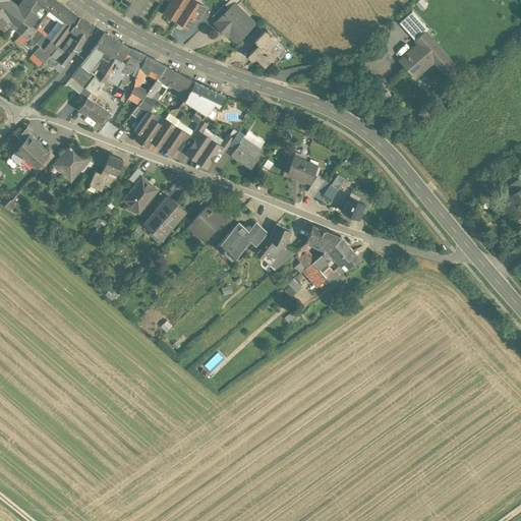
[(6,0),(0,0),(0,12),(4,16),(11,4),(6,0)]
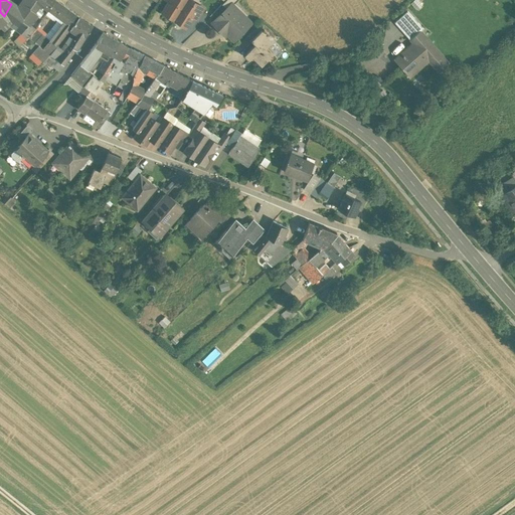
[(55,0),(34,0),(28,10),(25,15),(21,20),(27,23),(28,23),(29,24),(37,13),(34,11),(38,8),(45,13),(48,9),(55,0)]
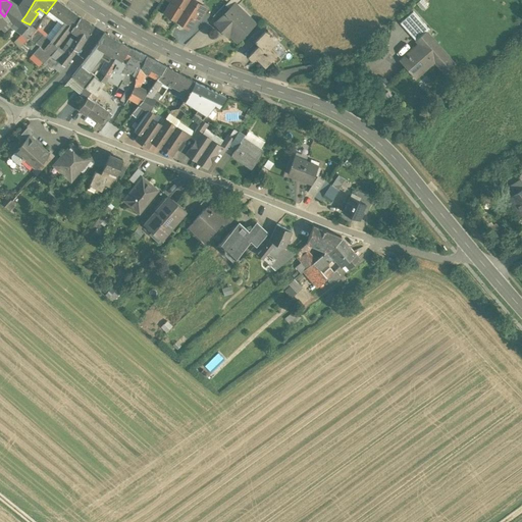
[(24,0),(21,4),(29,10),(35,0),(24,0)]
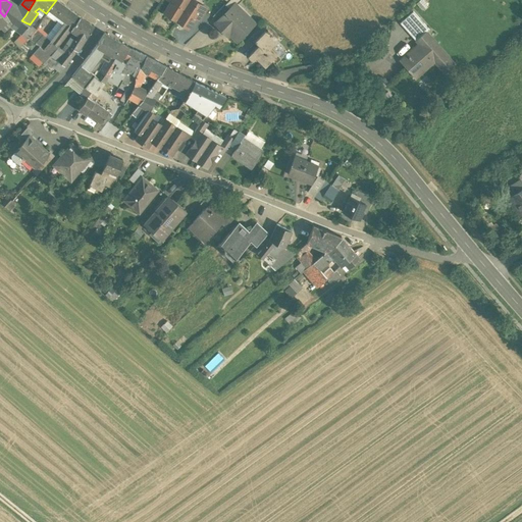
[(80,17),(57,0),(56,0),(49,9),(65,21),(62,25),(68,33),(70,30),(71,30),(80,17)]
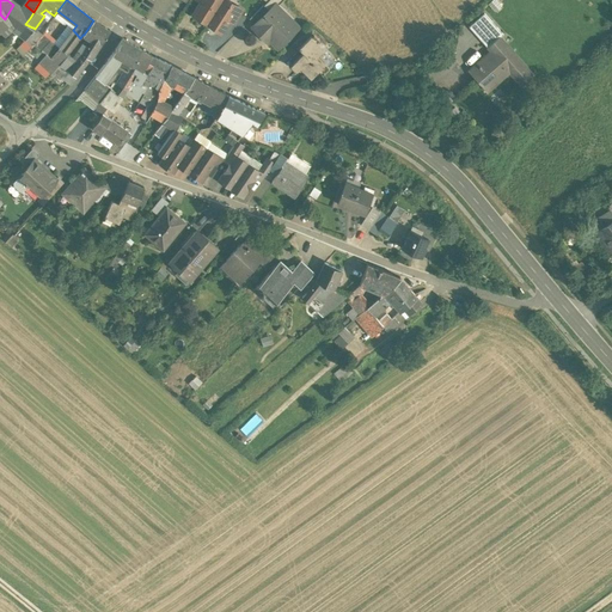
[(201,0),(201,1),(193,14),(207,24),(221,0),(201,0)]
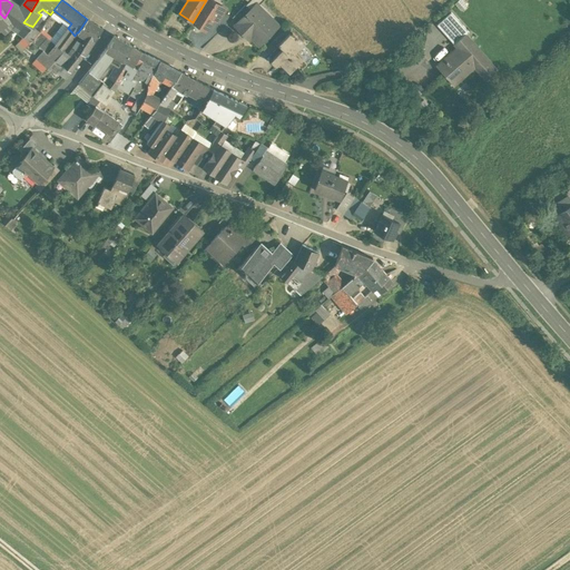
[(210,0),(206,0),(193,22),(206,30),(214,18),(222,6),(210,0)]
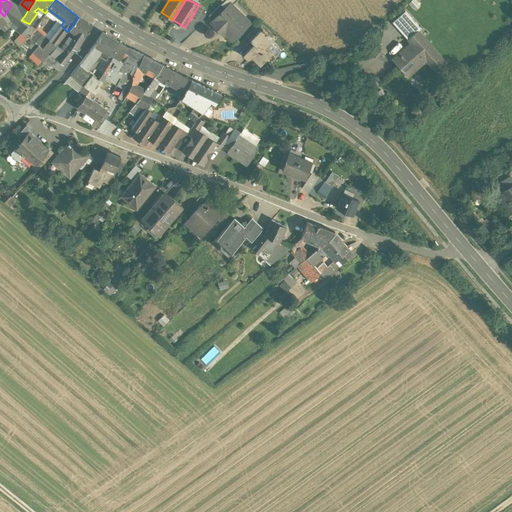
[(224,0),(220,5),(224,9),(230,4),(230,5),(234,0),(224,0)]
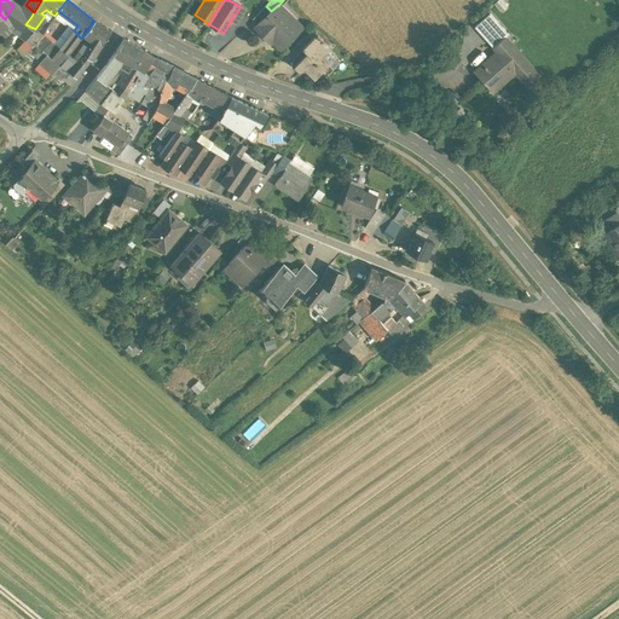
[(30,18),(13,5),(5,19),(21,30),(25,24),(30,18)]
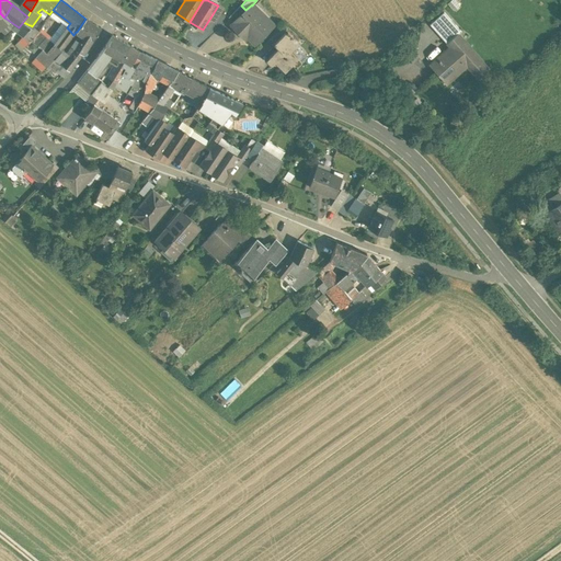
[(245,10),(230,26),(238,34),(241,32),(254,45),(270,30),(264,24),(268,21),(252,6),(252,4),(245,10)]
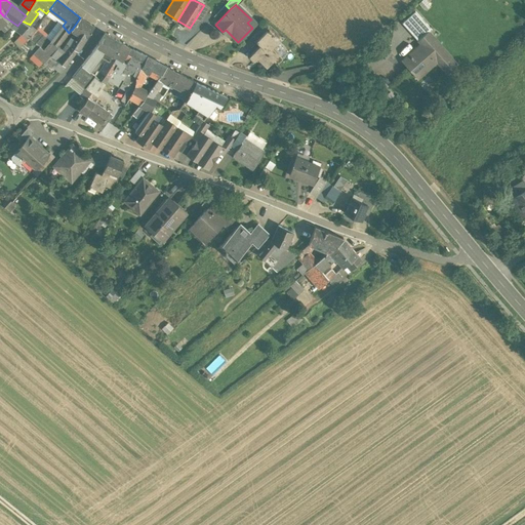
[(204,5),(197,16),(202,19),(209,9),(204,5)]
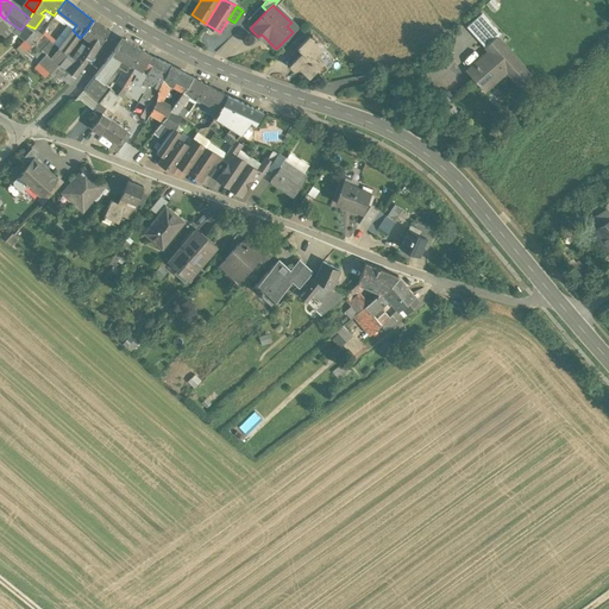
[(5,19),(0,14),(0,31),(5,35),(12,30),(18,35),(20,30),(5,19)]
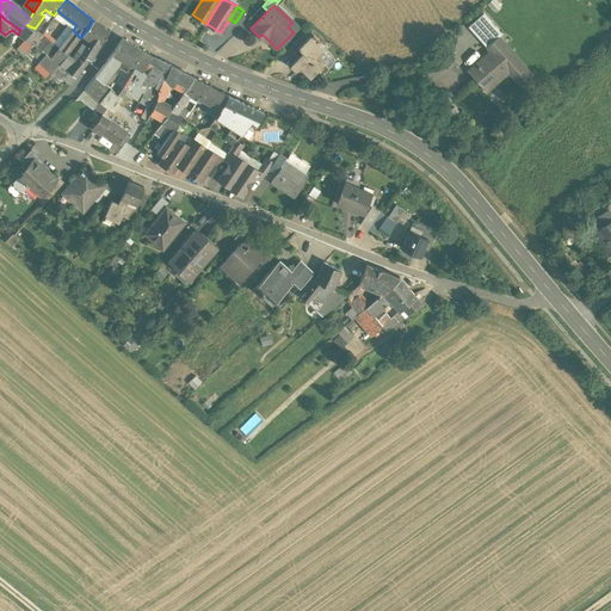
[(483,14),(469,26),(486,47),(499,36),(501,34),(483,14)]
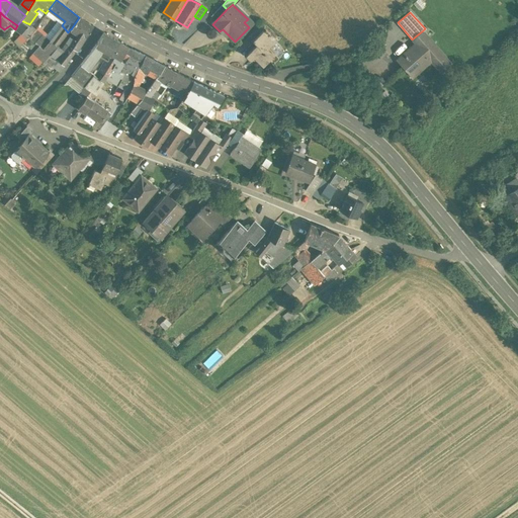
[(93,26),(79,17),(71,29),(75,32),(71,37),(73,38),(76,33),(79,34),(81,31),(87,35),(93,26)]
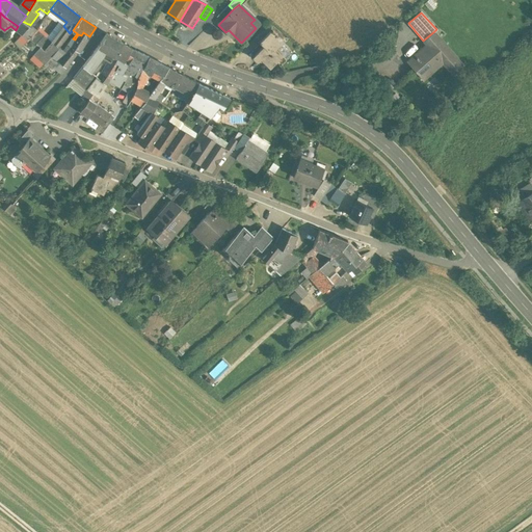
[(16,30),(21,34),(24,30),(28,24),(22,21),(18,26),(16,30)]
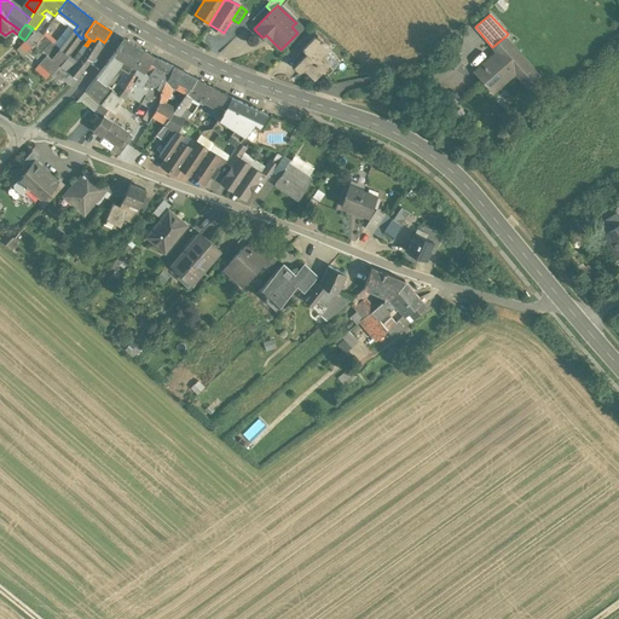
[(35,29),(34,28),(33,28),(28,35),(38,41),(42,35),(35,29)]
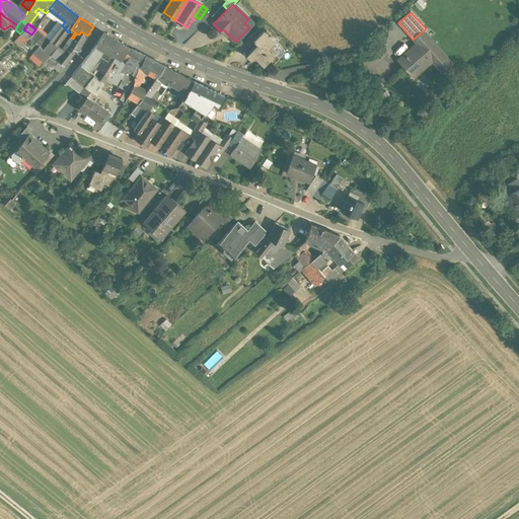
[(68,32),(62,25),(57,31),(64,38),(68,32)]
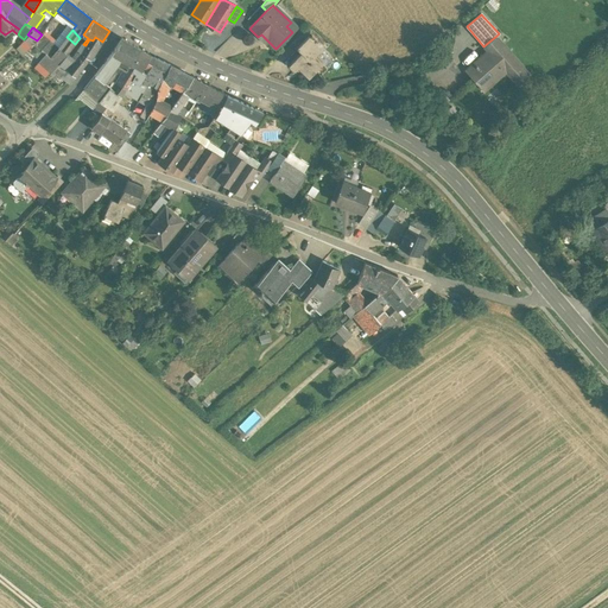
[(303,31),(292,43),(297,48),(309,36),(303,31)]
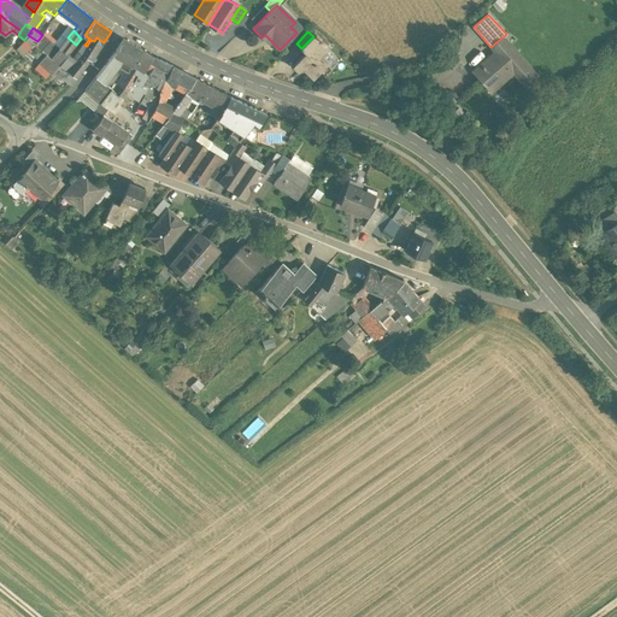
[(43,34),(42,34),(42,35),(37,41),(34,45),(41,51),(48,57),(57,46),(47,36),(43,34)]
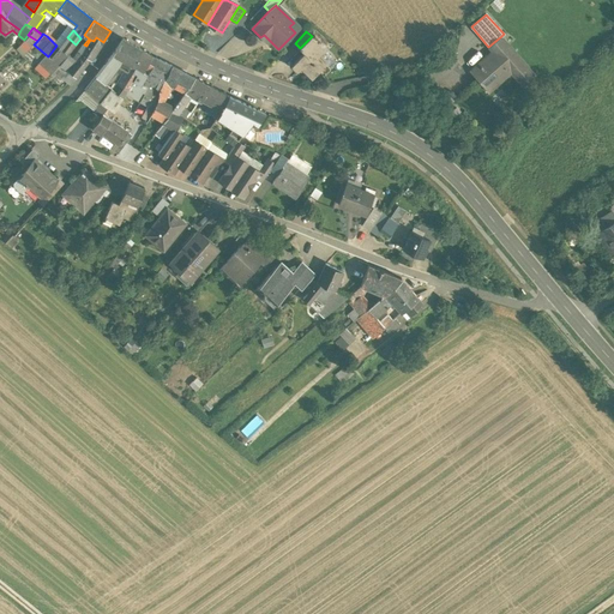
[(37,41),(28,35),(24,40),(25,40),(32,46),(34,44),(37,41)]
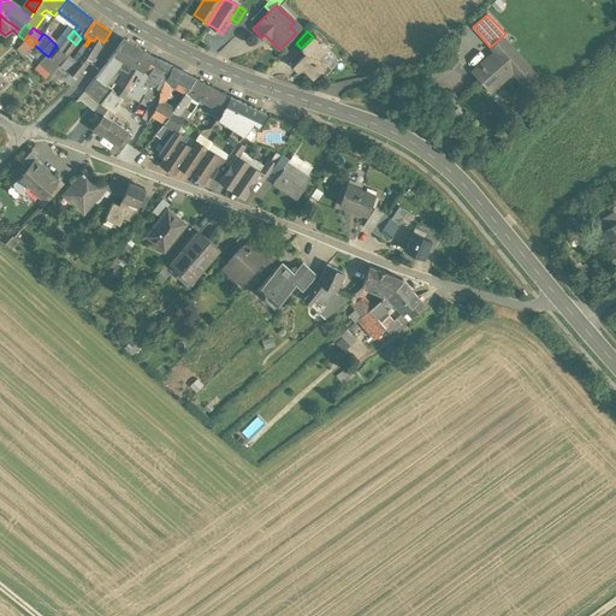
[(306,53),(292,66),(298,71),(302,67),(313,78),(320,71),(324,76),(331,69),(318,55),(325,48),(313,36),(301,48),(306,53)]
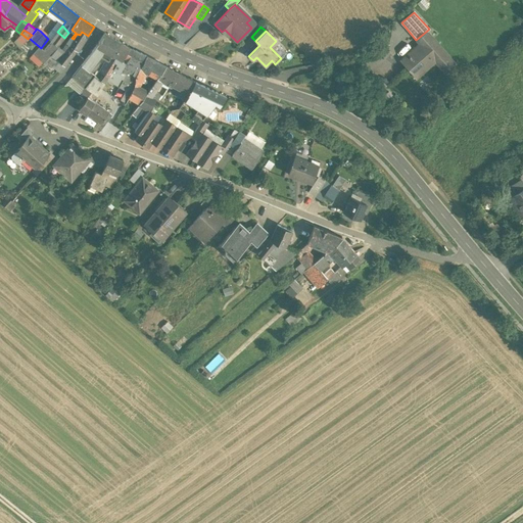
[(427,31),(416,40),(419,44),(400,60),(416,78),(423,70),(421,69),(435,57),(447,70),(456,63),(427,31)]
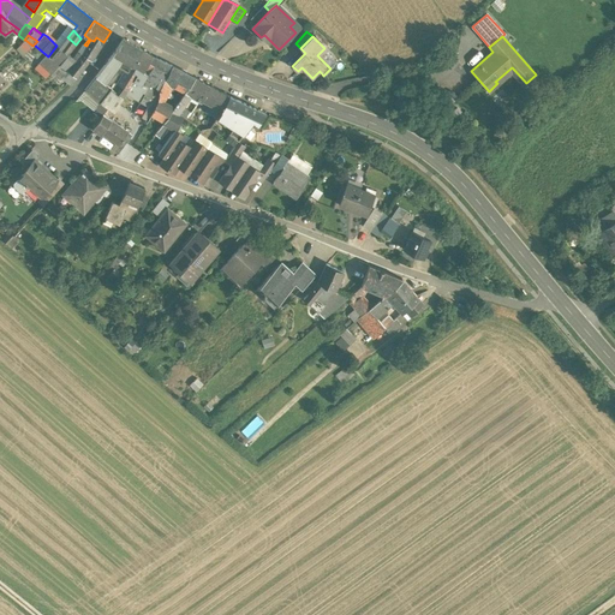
[(67,37),(59,47),(67,54),(70,52),(76,45),(67,37)]
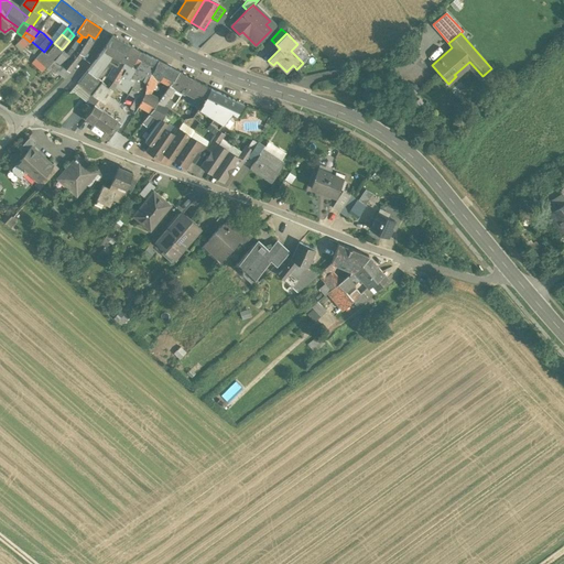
[(86,38),(83,36),(79,42),(79,43),(69,55),(62,65),(69,71),(83,54),(84,55),(95,39),(88,34),(86,38)]
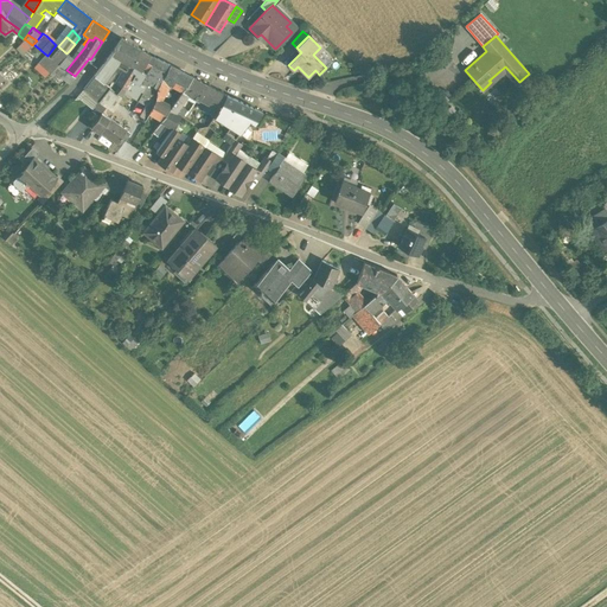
[(140,50),(122,38),(112,53),(108,59),(114,65),(119,59),(131,65),(140,50)]
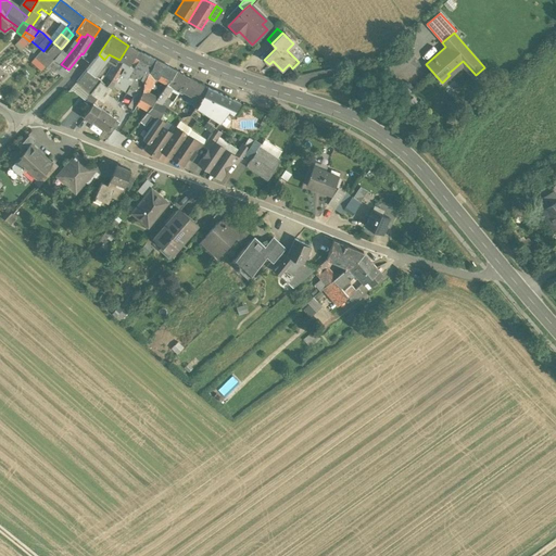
[(51,41),(43,51),(53,61),(54,59),(61,49),(53,42),(51,41)]
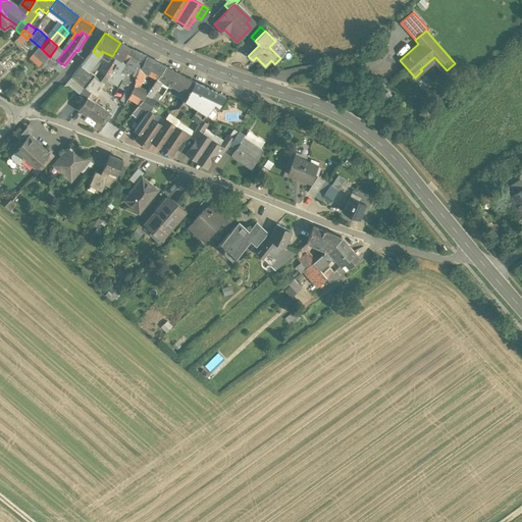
[(41,48),(35,43),(29,49),(44,62),(50,57),(41,48)]
